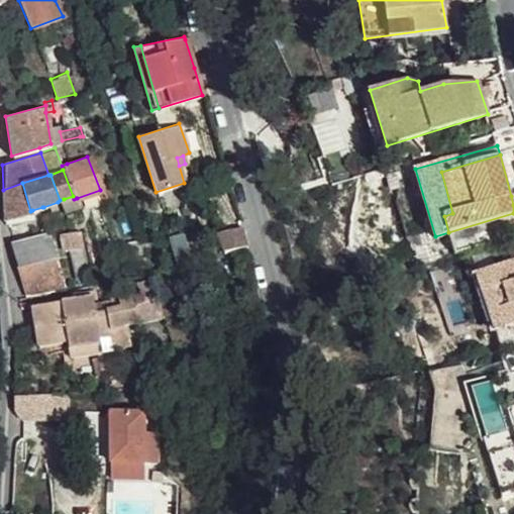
[(22,183),(3,190),(4,220),(33,215),(32,210),(30,211),(22,183)]
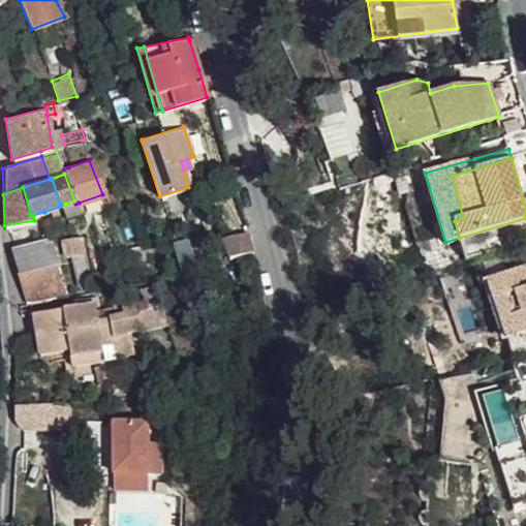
[(74,200),(65,204),(69,214),(80,209),(79,203),(78,203),(75,204),(74,200)]
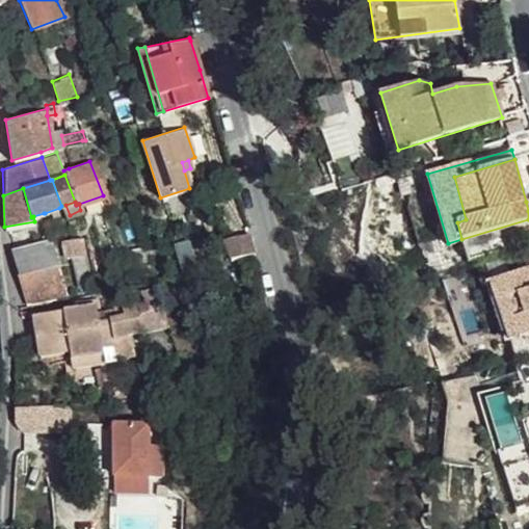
[(61,206),(59,208),(63,217),(70,215),(65,205),(61,206)]
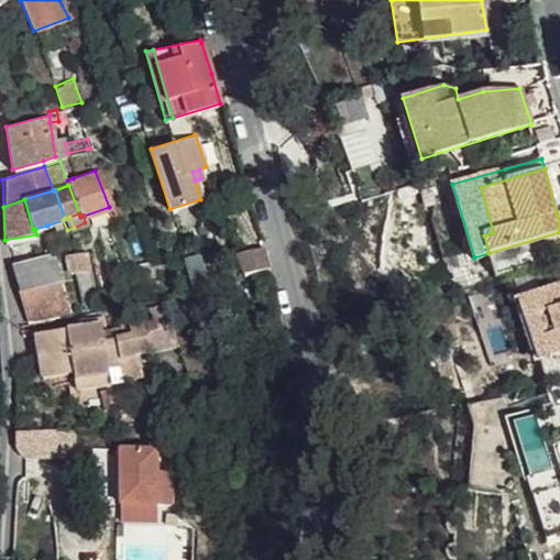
[(232,255),(239,276),(264,268),(259,248),(232,255)]
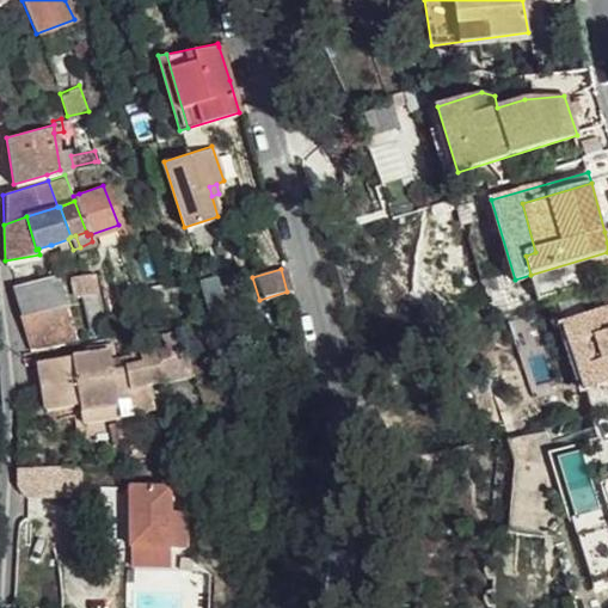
[(90,270),(69,275),(74,295),(80,294),(87,329),(102,325),(90,270)]
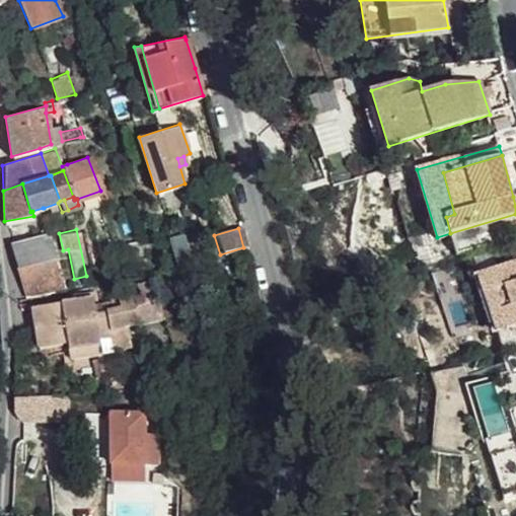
[(9,243),(24,296),(65,288),(47,231),(9,243)]
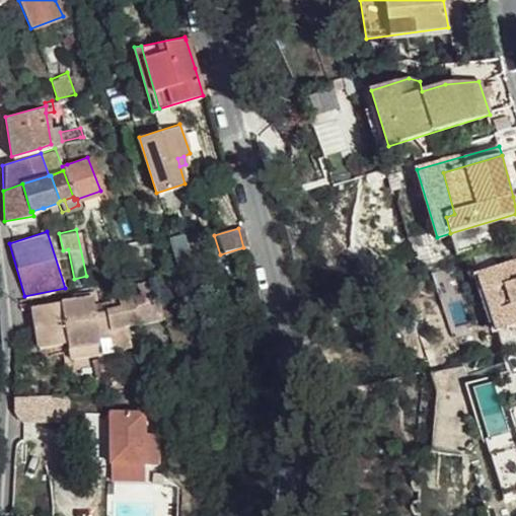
[(515,259),(476,274),(495,333),(515,324),(515,259)]
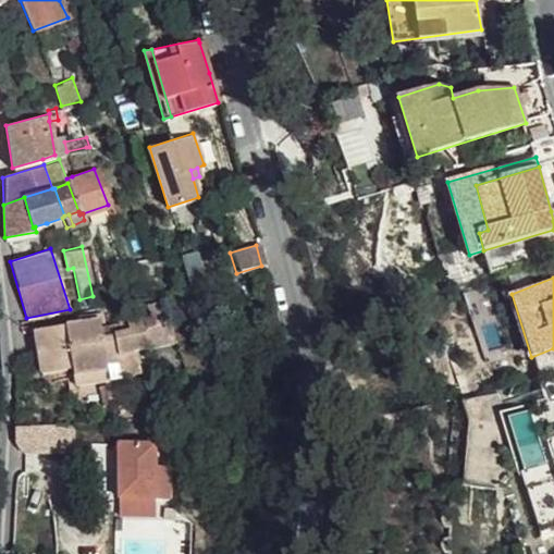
[(151,322),(158,321),(167,319),(160,300),(146,304),(151,322)]
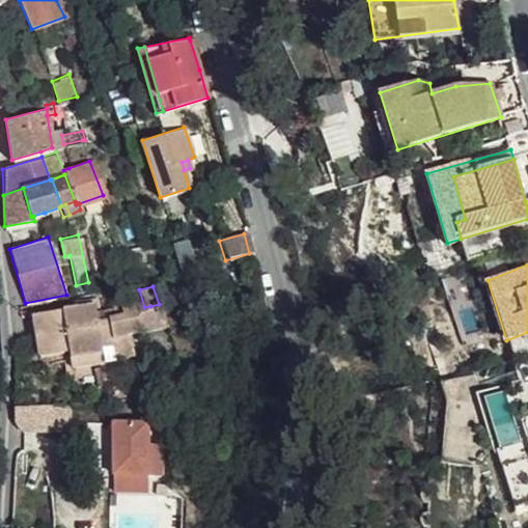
[(89,303),(70,306),(30,313),(37,354),(66,349),(70,364),(102,359),(100,350),(99,340),(110,338),(112,349),(115,358),(132,351),(126,330),(140,326),(131,298),(117,302),(117,303),(120,314),(111,315),(99,318),(93,296),(88,296),(89,303)]
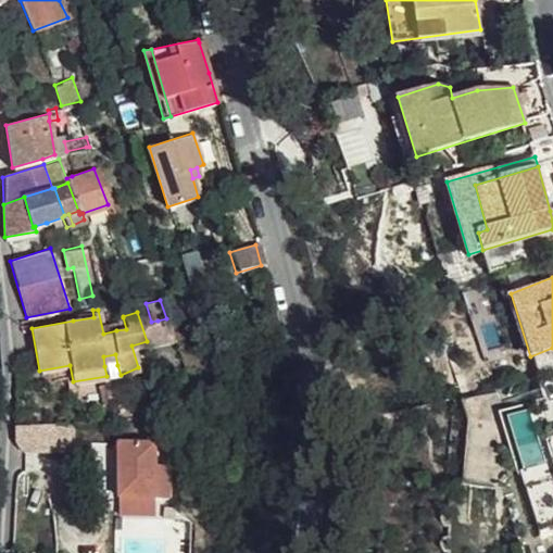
[(72,313),(73,321),(93,317),(92,310),(72,313)]
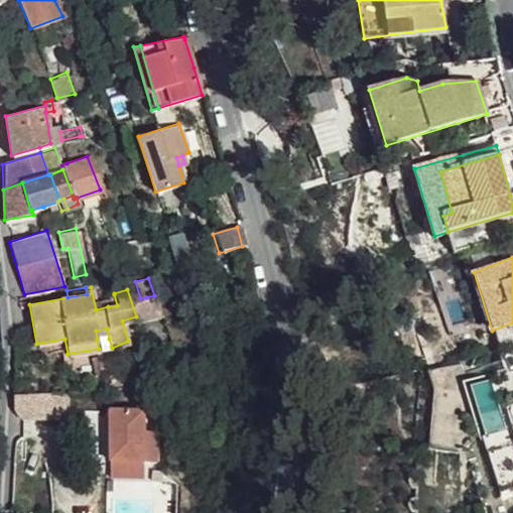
[(105,297),(108,306),(117,305),(114,294),(105,297)]
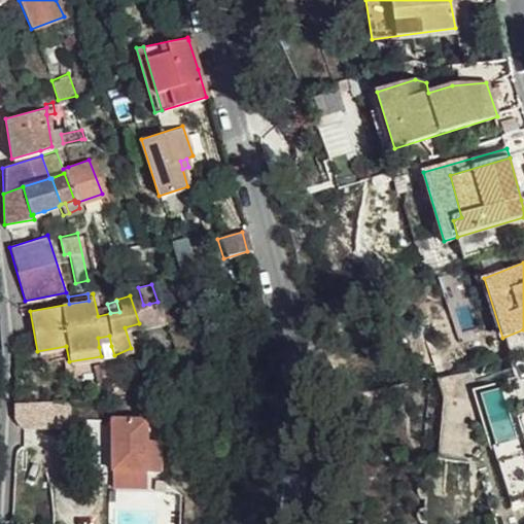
[(158,302),(149,304),(152,315),(161,312),(158,302)]
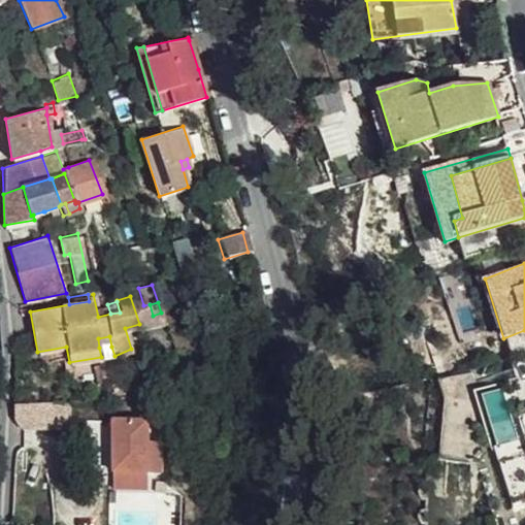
[(98,338),(99,348),(111,347),(109,336),(98,338)]
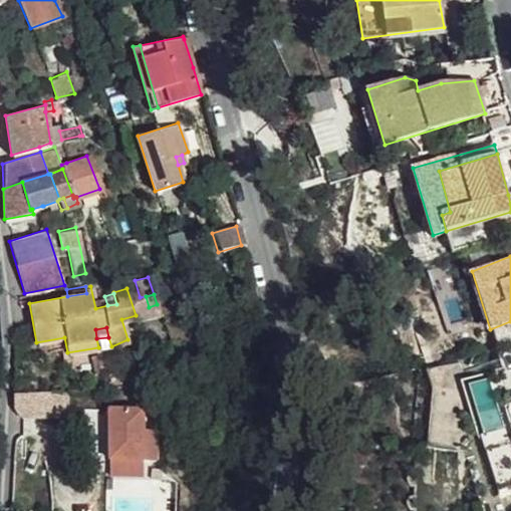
[(182,374),(176,357),(166,361),(171,377),(182,374)]
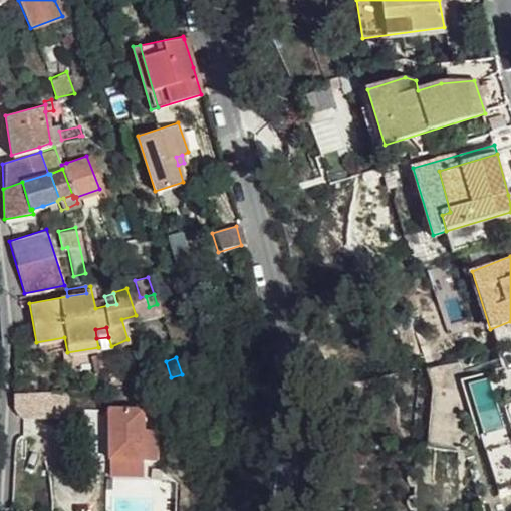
[(58,390),(10,393),(10,415),(11,417),(59,415),(58,390)]
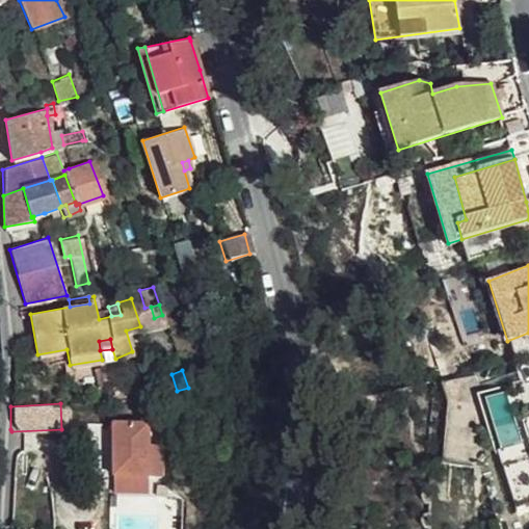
[(138,416),(103,419),(109,471),(143,467),(138,416)]
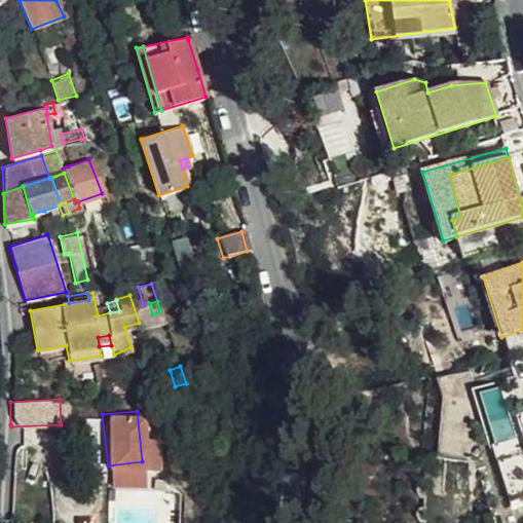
[(522,453),(501,460),(514,500),(522,497),(522,453)]
